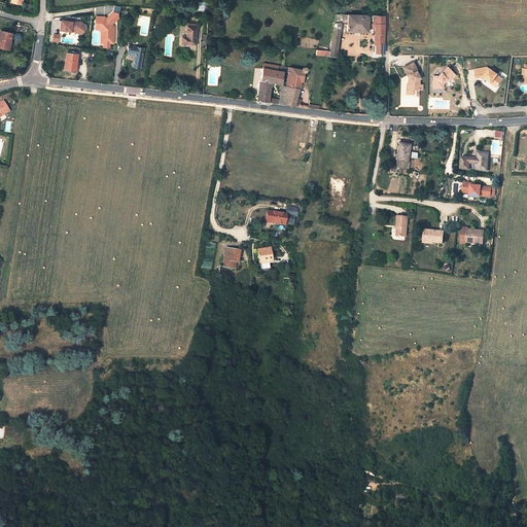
[(96,14),(95,24),(102,25),(104,27),(104,29),(102,31),(100,41),(102,41),(102,45),(106,46),(107,42),(110,42),(112,26),(110,23),(117,18),(117,12),(113,11),(107,15),(109,18),(107,19),(104,14),(96,14)]
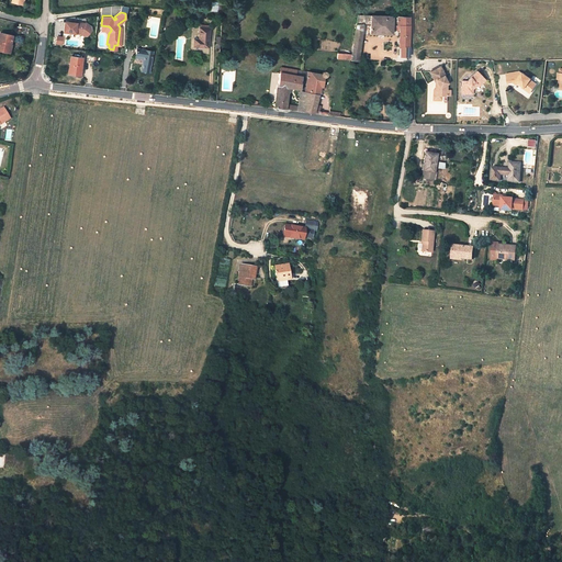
[(395,17),(357,14),(352,54),(351,59),(358,60),(362,24),(370,25),(370,33),(392,34),(392,25),(398,26),(398,47),(401,47),(400,56),(408,56),(409,17),(401,17),(401,14),(401,13),(400,13),(398,12),(397,13),(396,13),(396,14),(395,17)]
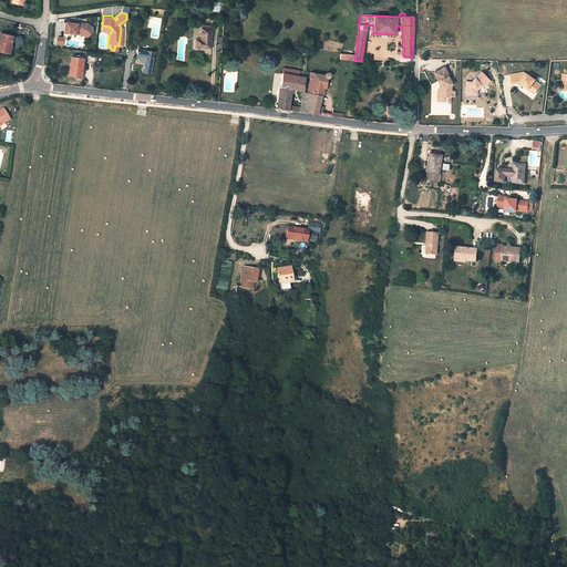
[(65,21),(64,32),(83,34),(85,35),(89,34),(92,30),(92,27),(86,23),(82,22),(82,23),(65,21)]
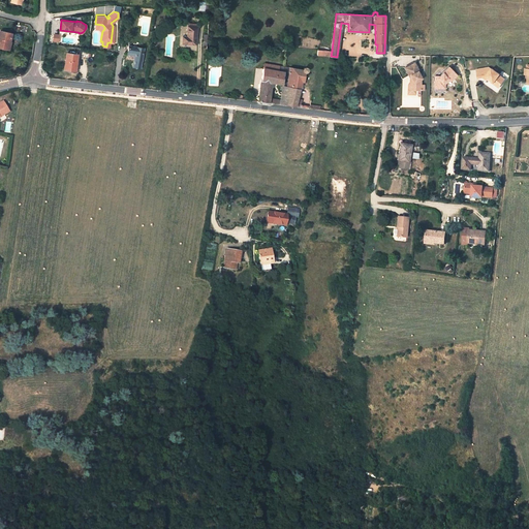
[(102,25),(95,24),(95,27),(100,29),(99,33),(99,43),(99,45),(102,45),(102,41),(100,41),(102,31),(104,29),(104,27),(102,25)]
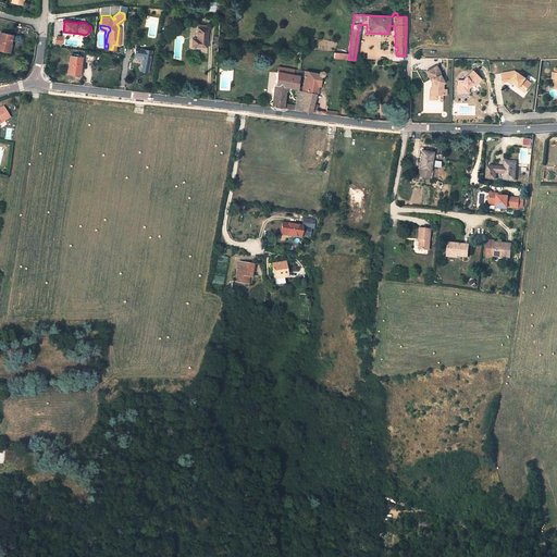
[(208,28),(207,28),(199,27),(198,27),(197,39),(193,38),(192,46),(207,47),(208,28)]
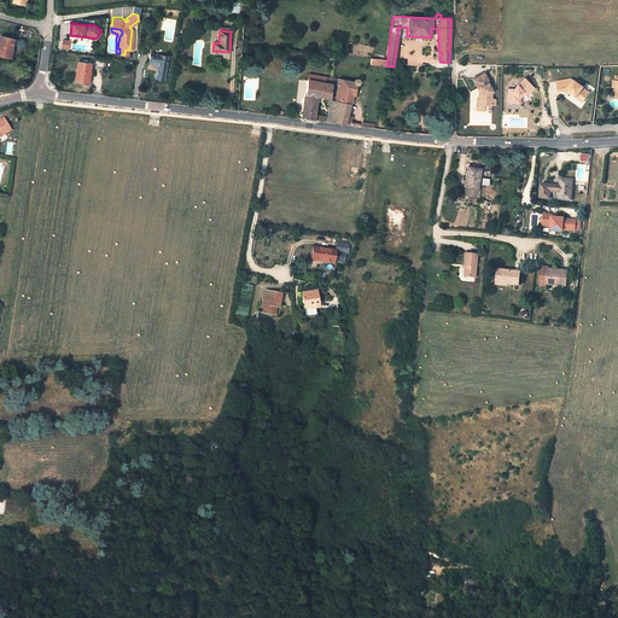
[(13,39),(0,35),(0,54),(7,57),(9,50),(11,51),(13,39)]
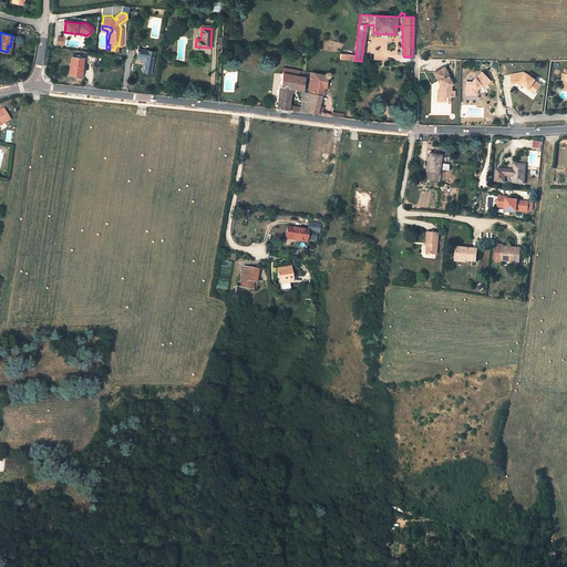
[(145,57),(144,60),(143,72),(151,73),(154,51),(137,49),(136,55),(145,57)]
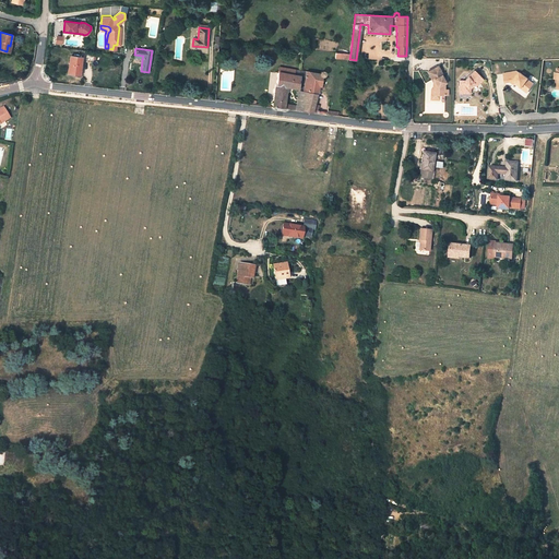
[(68,73),(81,74),(82,58),(70,56),(68,73)]
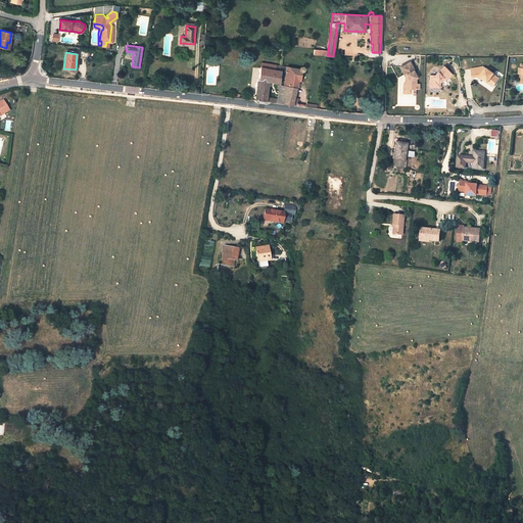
[(410,89),(410,90),(412,90),(418,90),(418,85),(416,85),(416,82),(414,80),(416,79),(416,78),(417,77),(416,75),(414,72),(416,70),(412,62),(401,67),(407,78),(406,84),(406,85),(408,85),(408,89),(410,89)]
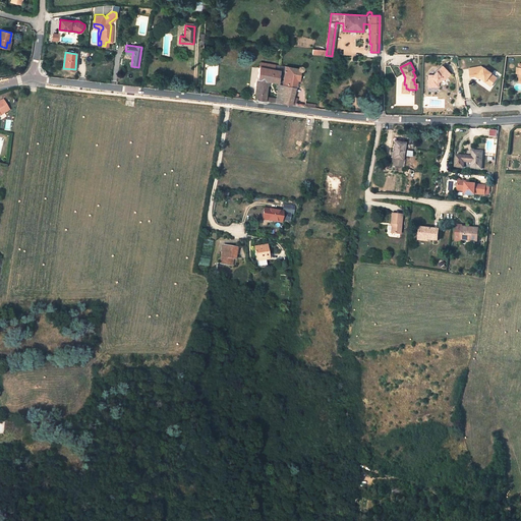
[(279,82),(278,84),(295,87),(297,80),(299,80),(300,71),(301,71),(302,70),(302,69),(302,68),(302,67),(301,67),(300,67),(299,67),(298,68),(280,65),(280,70),(280,71),(285,72),(283,81),(279,80),(279,82)]
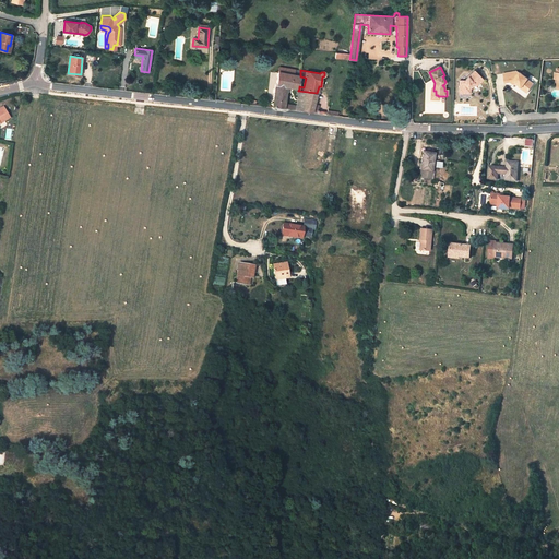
[(275,107),(285,108),(285,104),(287,87),(299,88),(299,86),(300,76),(300,75),(294,74),(278,72),(277,85),(275,107)]
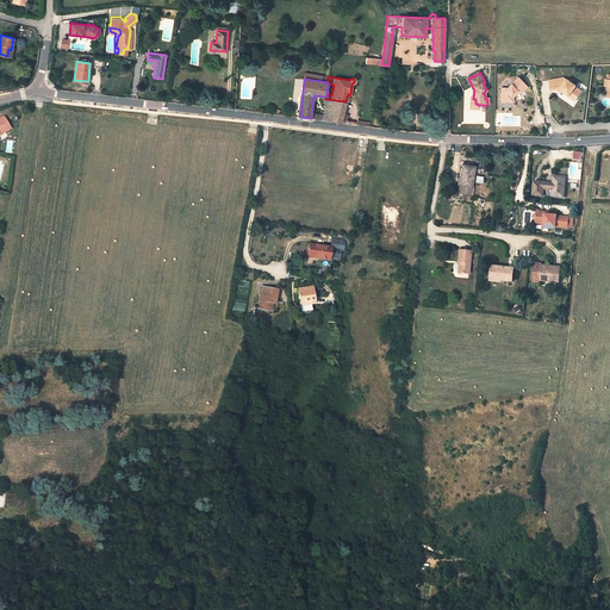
[(512,97),(517,93),(521,94),(528,89),(520,79),(508,88),(502,88),(502,101),(512,101),(512,97)]
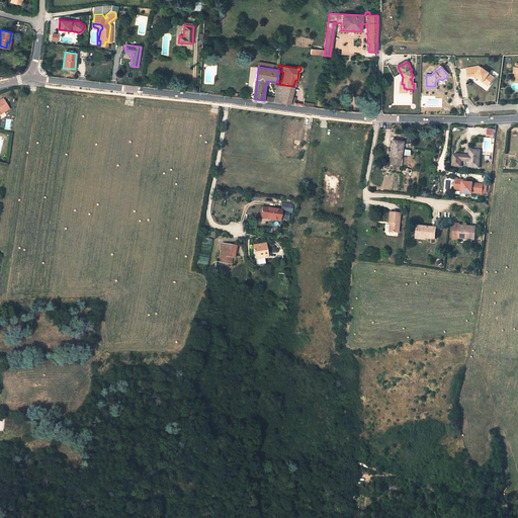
[(481,69),(478,68),(466,69),(468,77),(472,77),(476,76),(478,78),(481,80),(483,81),(482,83),(488,87),(494,78),(489,74),(490,73),(482,68),(481,69)]
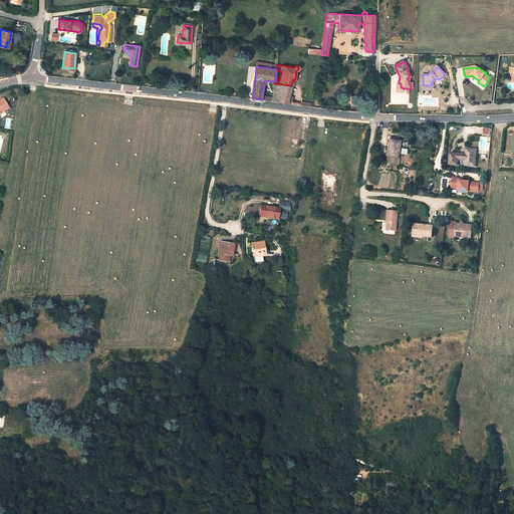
[(291,85),(274,83),(274,88),(282,90),(280,101),(287,102),(288,96),(291,85)]
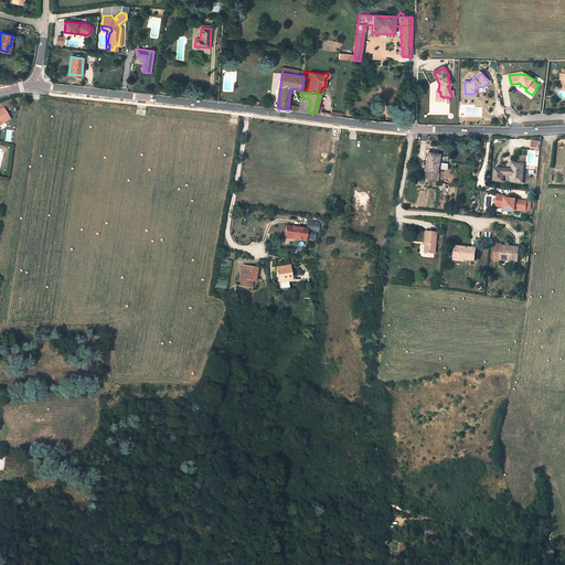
[(445,102),(445,97),(443,97),(443,96),(440,96),(440,92),(438,92),(436,92),(436,102),(445,102)]
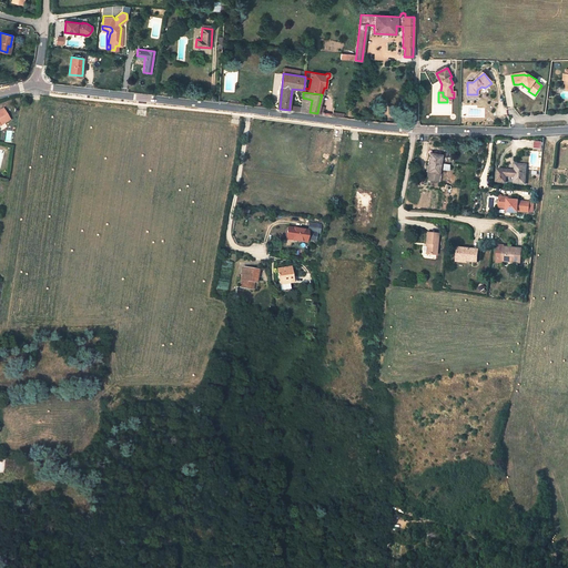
[(303,98),(301,108),(301,111),(310,112),(312,100),(303,98)]
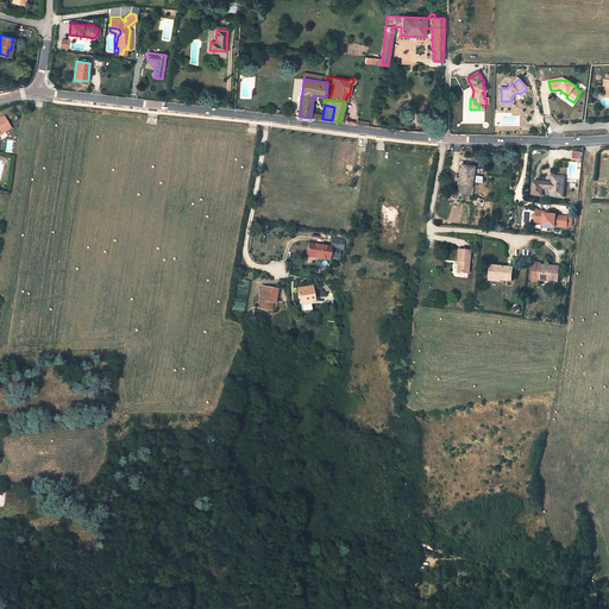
[(0,117),(0,132),(4,130),(5,131),(10,129),(2,117),(0,117)]
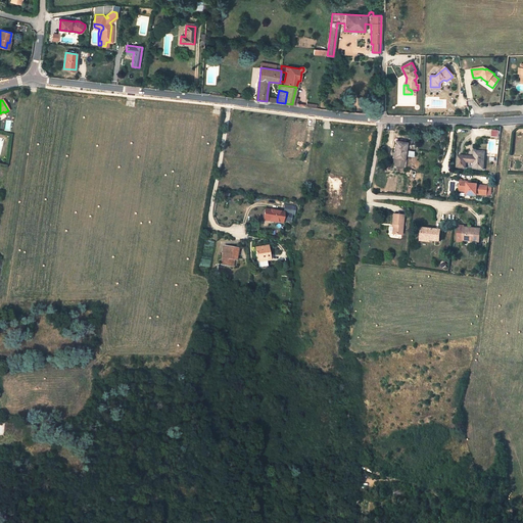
[(393,158),(394,158),(393,165),(396,165),(403,167),(405,167),(406,160),(403,159),(407,142),(396,141),(393,158)]
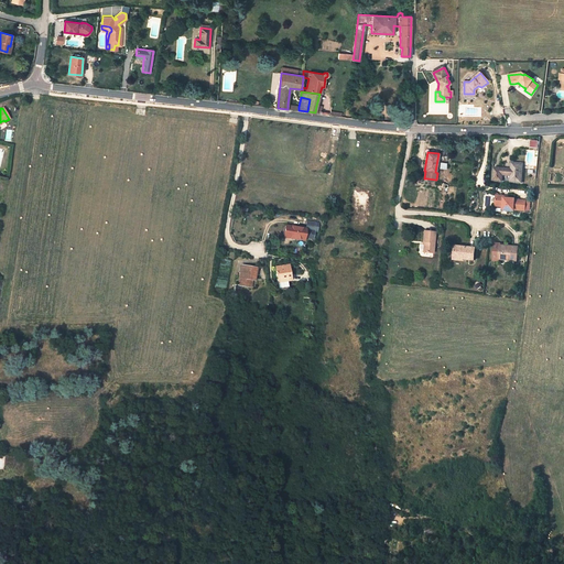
[(494,167),(492,181),(501,181),(502,175),(510,175),(510,182),(521,183),(522,163),(511,163),(511,169),(494,167)]
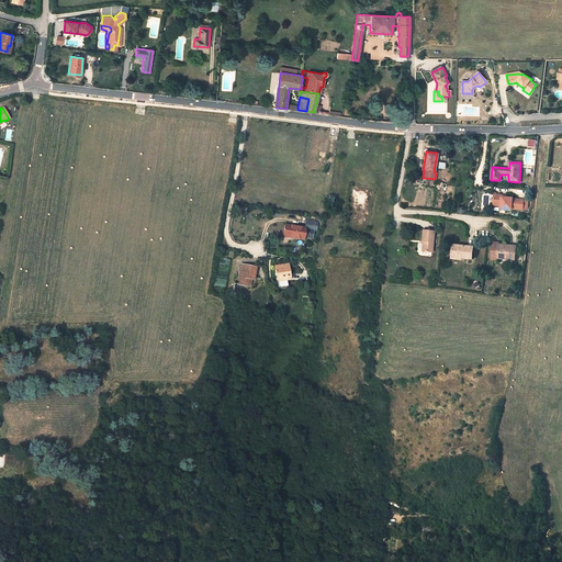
[(524,209),(525,199),(514,198),(514,197),(503,195),(504,194),(495,193),(494,204),(503,205),(502,209),(513,210),(513,208),(524,209)]
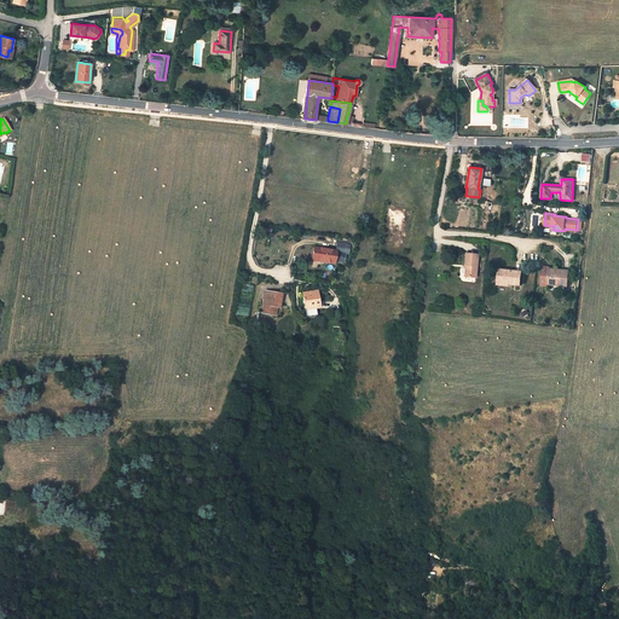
[(336,253),(345,254),(346,250),(348,250),(350,246),(337,243),(336,252),(336,253)]
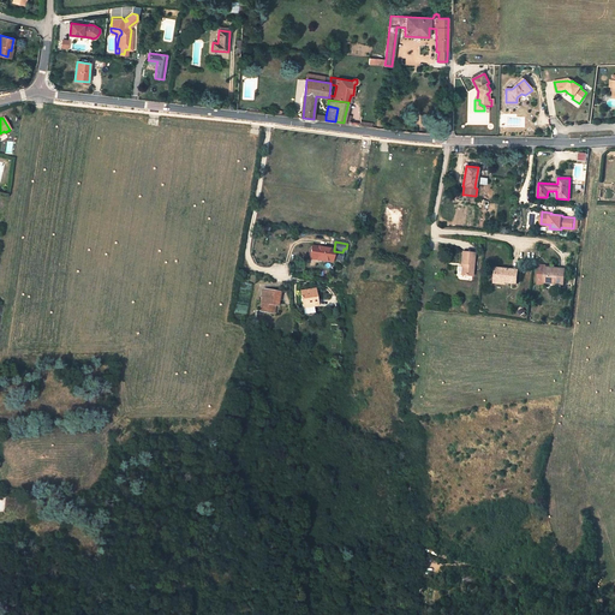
[(334,250),(322,248),(318,248),(311,246),(310,258),(332,262),(333,260),(341,261),(342,252),(334,251),(334,250)]
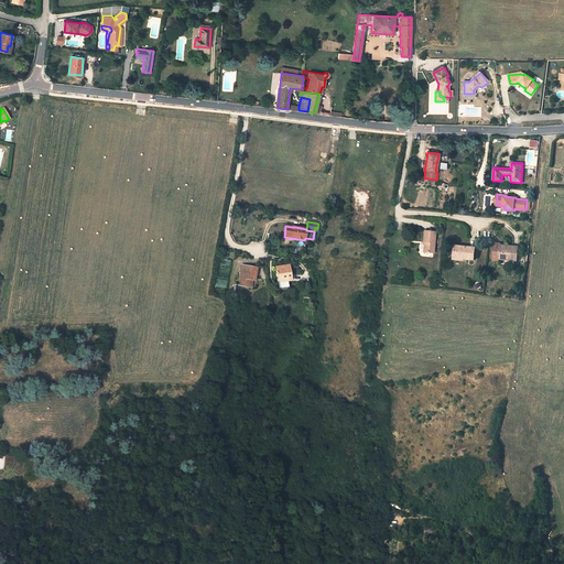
[(435,232),(424,231),(423,242),(424,242),(423,252),(433,253),(435,232)]
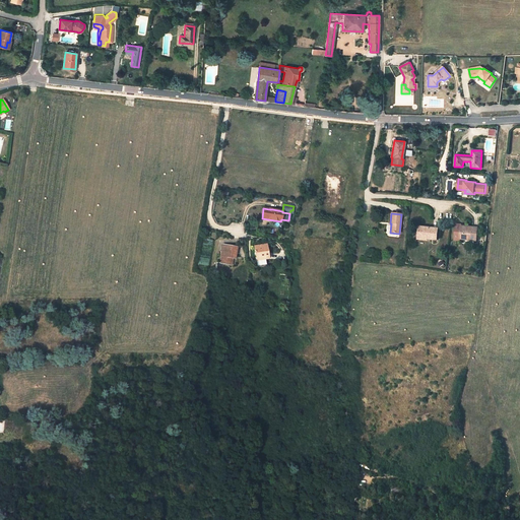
[(461,225),(456,224),(454,241),(460,241),(460,239),(470,240),(470,241),(476,241),(477,228),(461,226),(461,225)]
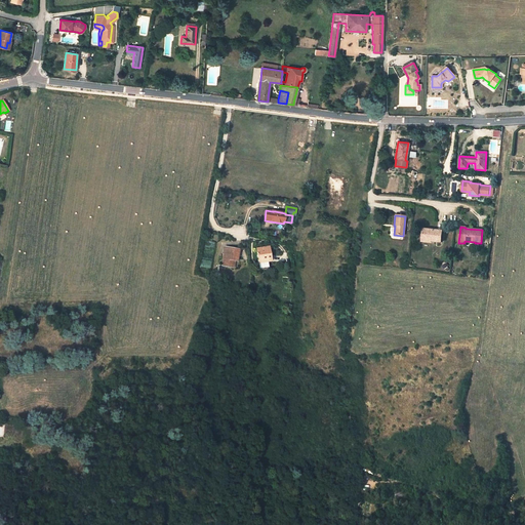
[(422,241),(441,243),(442,232),(423,230),(422,241)]
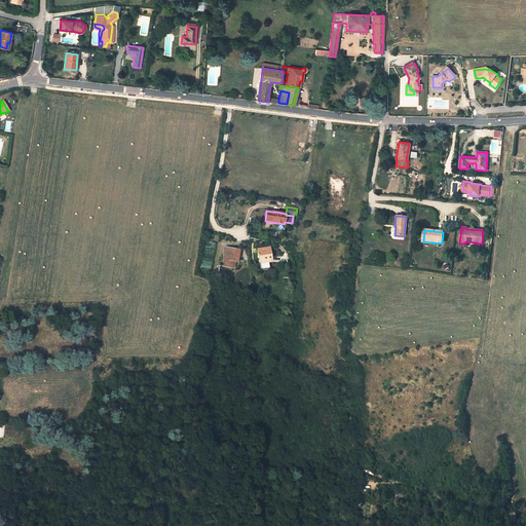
[(258,260),(267,258),(268,262),(272,261),(270,247),(256,249),(258,260)]
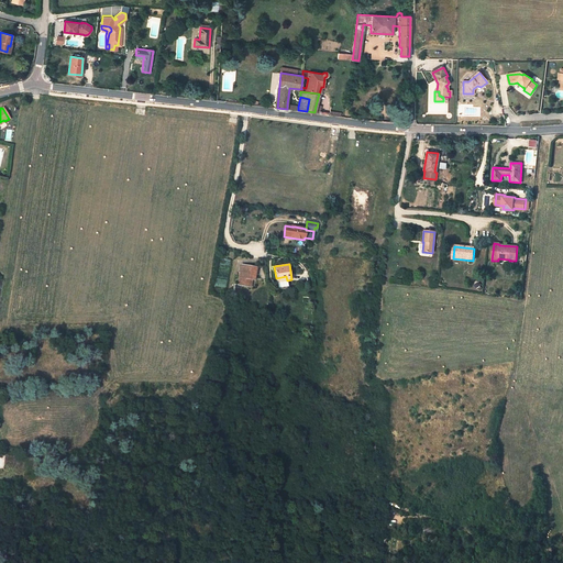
[(243,273),(241,283),(251,285),(252,279),(254,280),(256,268),(242,265),(241,272),(243,273)]
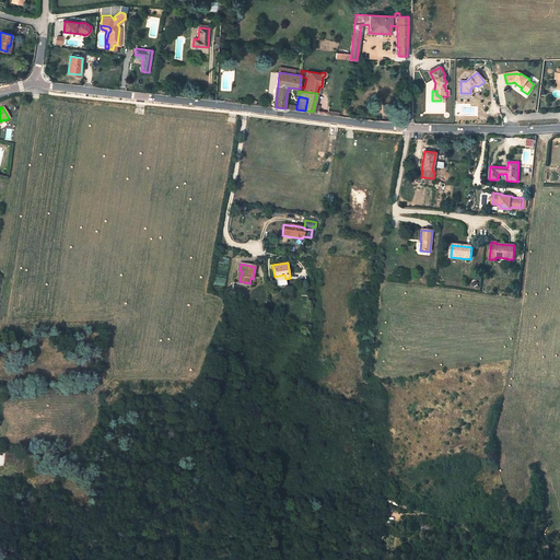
[(240,281),(242,271),(240,270),(236,282),(248,286),(249,283),(240,281)]
